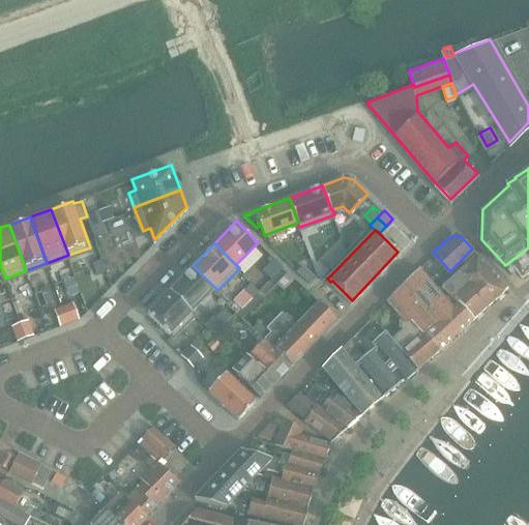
[(475,252),(472,249),(469,252),(473,255),(459,268),(489,301),(506,286),(475,252)]
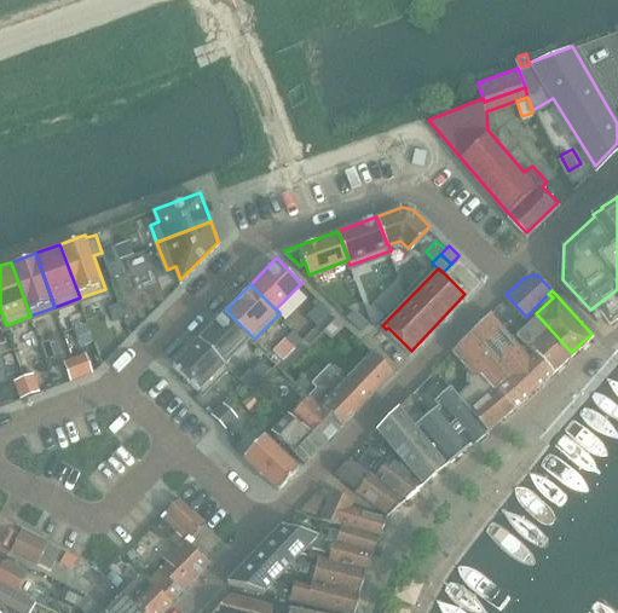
[(553,370),(571,352),(536,313),(553,298),(548,294),(526,317),(526,318),(529,316),(531,318),(520,329),(513,322),(507,327),(506,329),(530,356),(537,351),(553,370)]
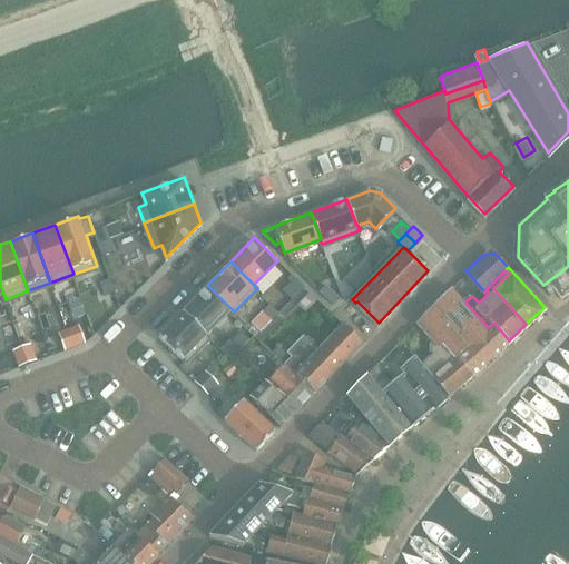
[(294,273),(282,286),(293,296),(305,283),(294,273)]
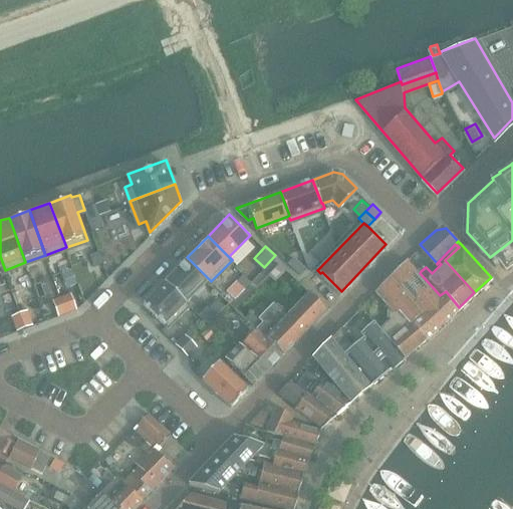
[(293,252),(287,259),(299,270),(305,263),(293,252)]
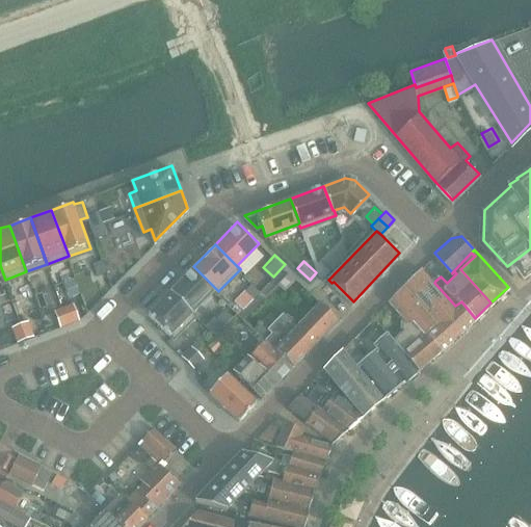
[(422,265),(421,267),(404,283),(431,316),(421,324),(440,350),(475,318),(461,301),(455,306),(434,283),(435,281),(422,265)]
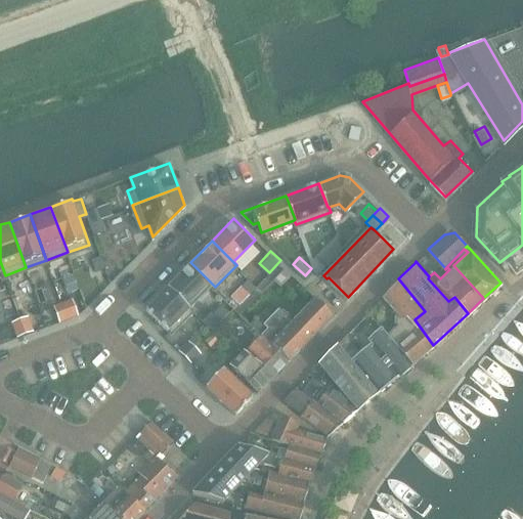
[(190,262),(169,284),(190,305),(211,285),(214,288),(215,287),(190,262)]
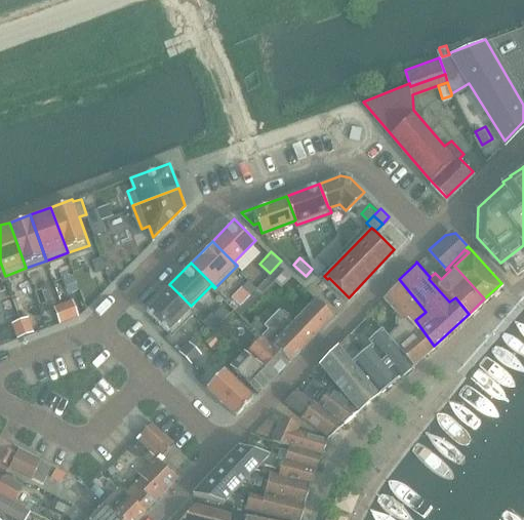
[(285,267),(274,278),(280,283),(291,273),(285,267)]
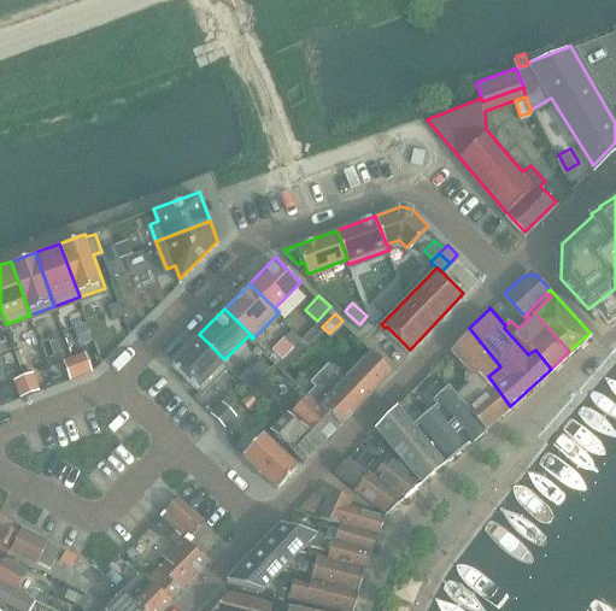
[(292,325),(285,333),(294,342),(301,335),(292,325)]
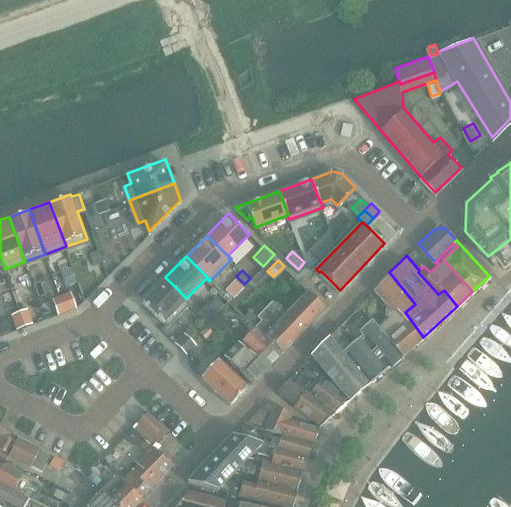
[(375,287),(374,288),(390,306),(386,309),(388,312),(378,322),(376,323),(402,354),(422,338),(423,337),(405,312),(415,304),(389,272),(375,287)]
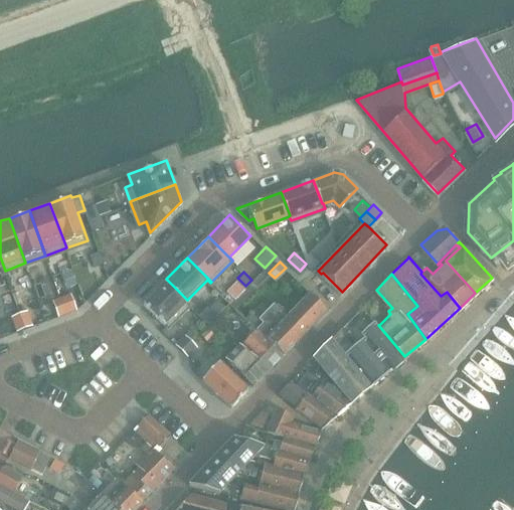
[(166,279),(144,302),(164,322),(165,322),(168,325),(190,303),(187,300),(166,279)]
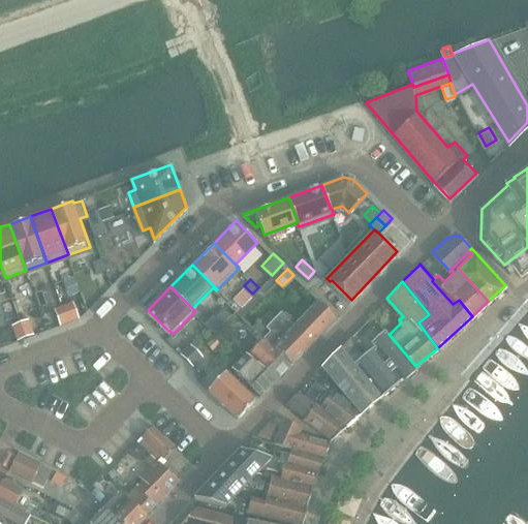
[(92,291),(83,295),(87,307),(95,299),(92,291)]
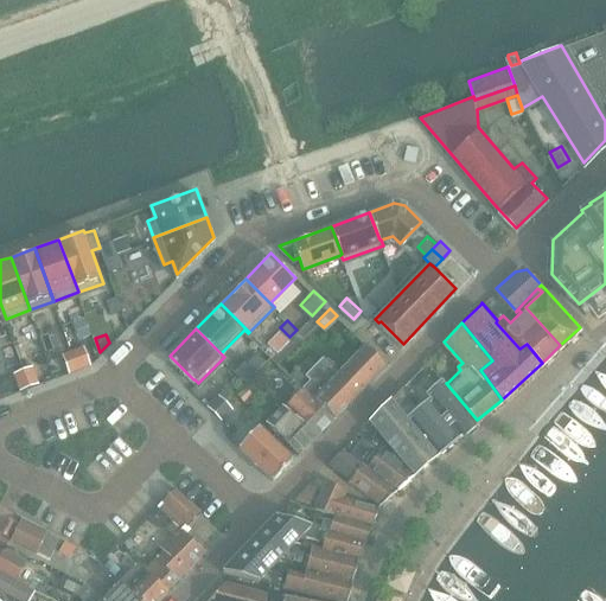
[(298,365),(289,372),(293,376),(335,415),(386,362),(368,343),(365,340),(338,370),(323,355),(306,372),(298,365)]
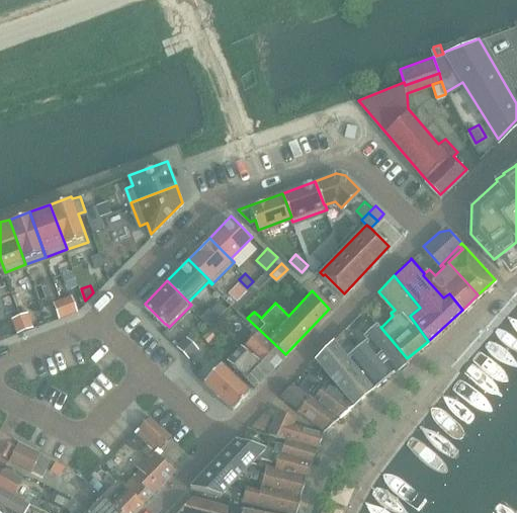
[(69,294),(61,296),(67,312),(74,310),(69,294)]
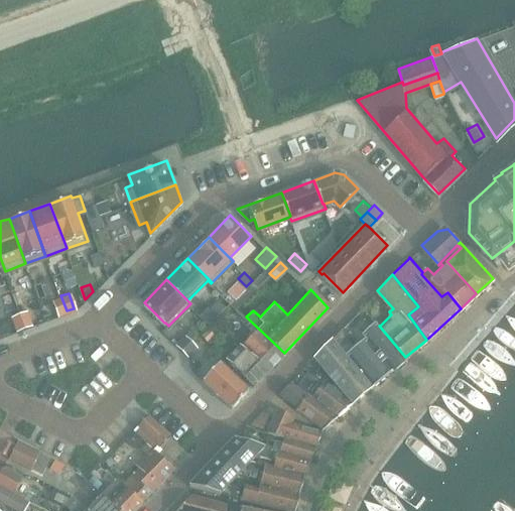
[(60,295),(53,298),(58,313),(67,310),(60,295)]
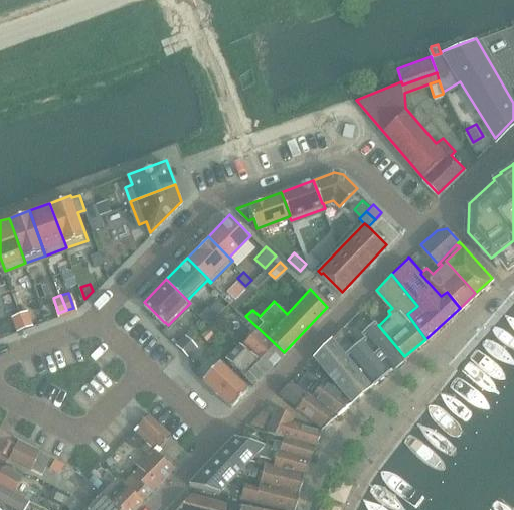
[(207,303),(198,312),(207,321),(216,312),(207,303)]
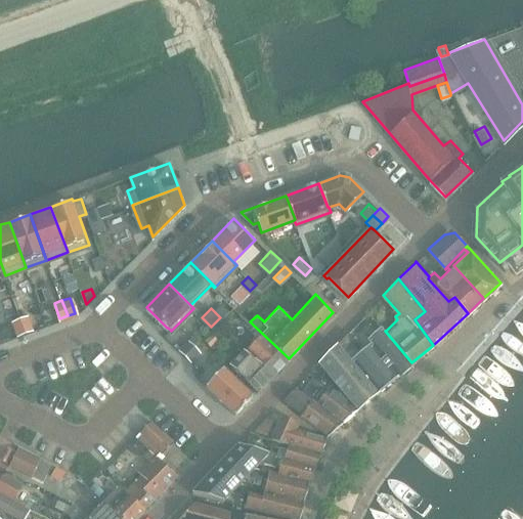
[(28,312),(19,315),(26,331),(33,329),(28,312)]
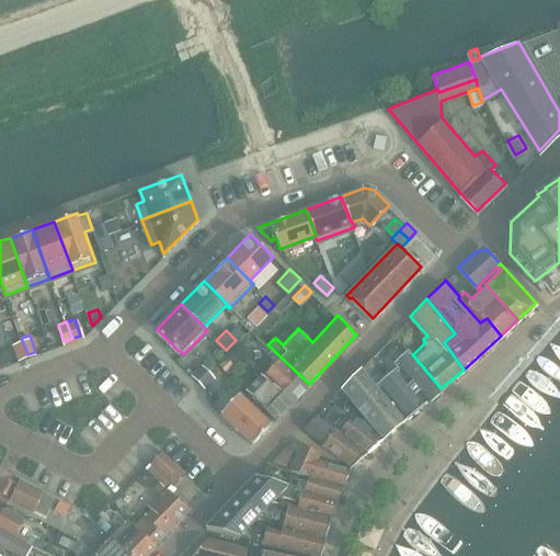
[(21,338),(13,341),(19,358),(27,354),(21,338)]
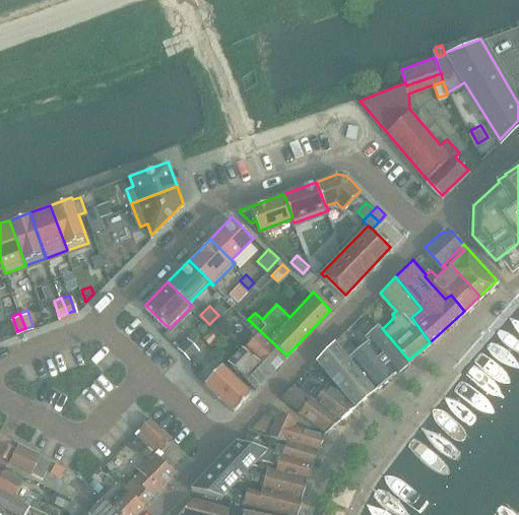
[(253,337),(245,345),(271,371),(286,356),(251,322),(248,325),(253,330),(250,334),(253,337)]
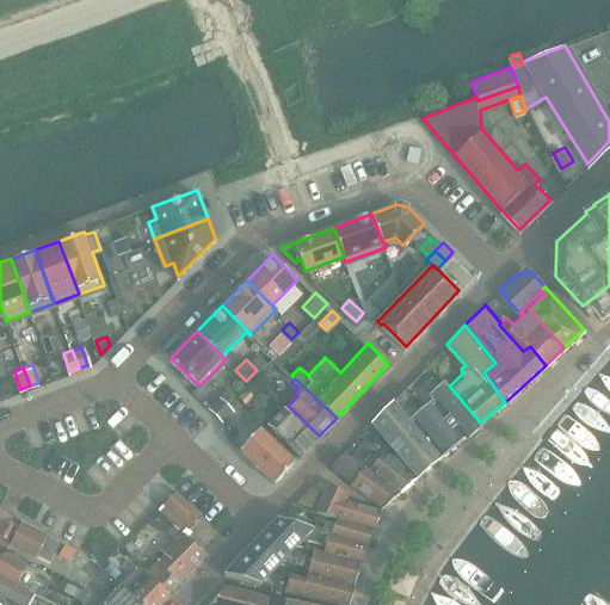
[(407,384),(404,389),(394,399),(441,456),(480,423),(449,386),(451,384),(445,378),(429,393),(432,397),(421,408),(410,394),(413,390),(407,384)]
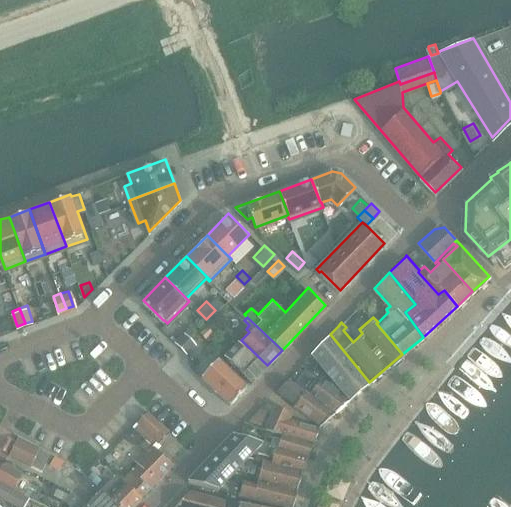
[(206,321),(199,328),(205,334),(212,327),(206,321)]
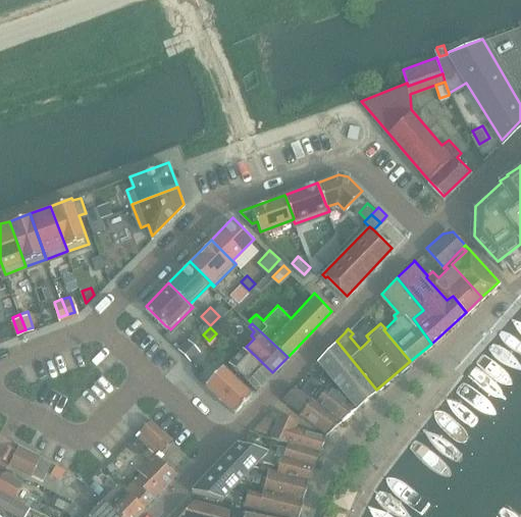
[(189,337),(178,347),(185,353),(194,343),(189,337)]
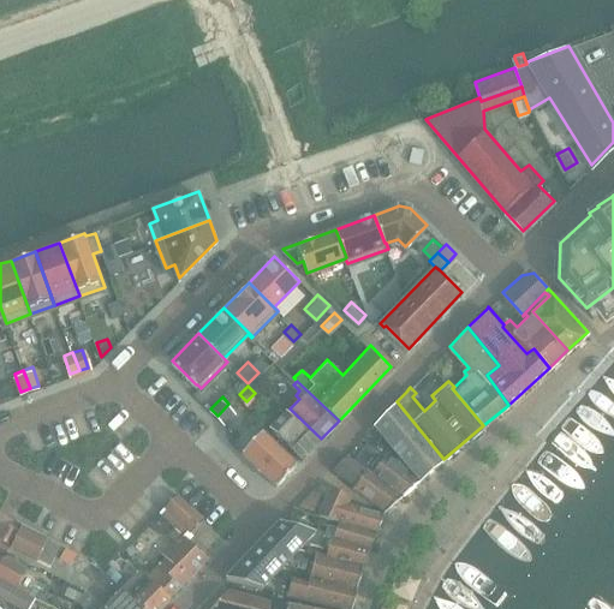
[(374,423),(375,425),(382,434),(419,478),(443,459),(397,401),(374,423)]
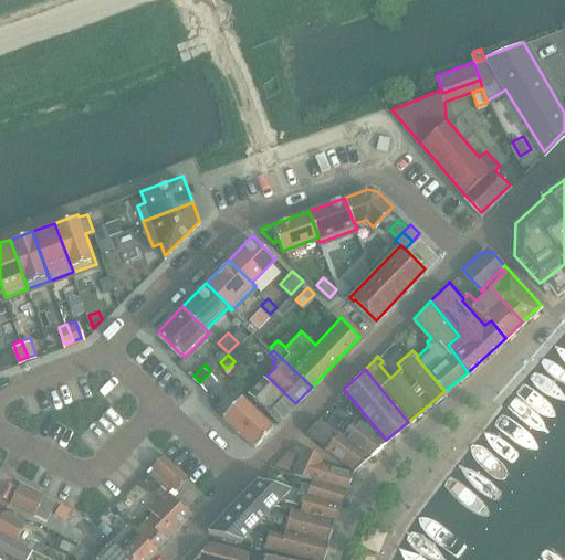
[(210,371),(200,382),(206,388),(217,377),(210,371)]
